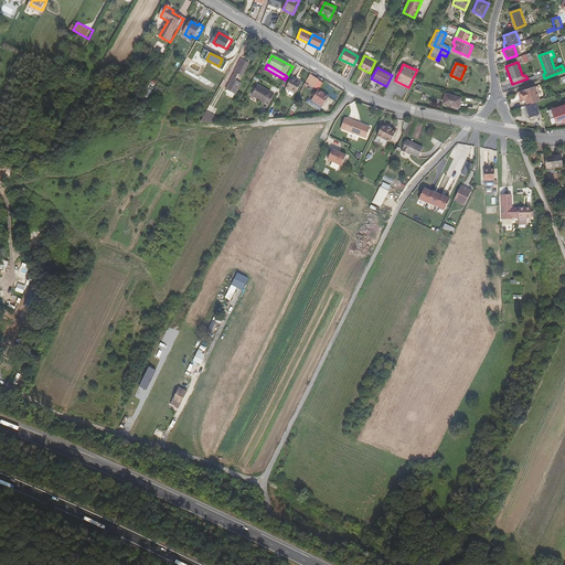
[(247,73),(240,68),(235,75),(241,78),(237,84),(233,82),(226,95),(233,98),(241,86),(240,86),(247,73)]
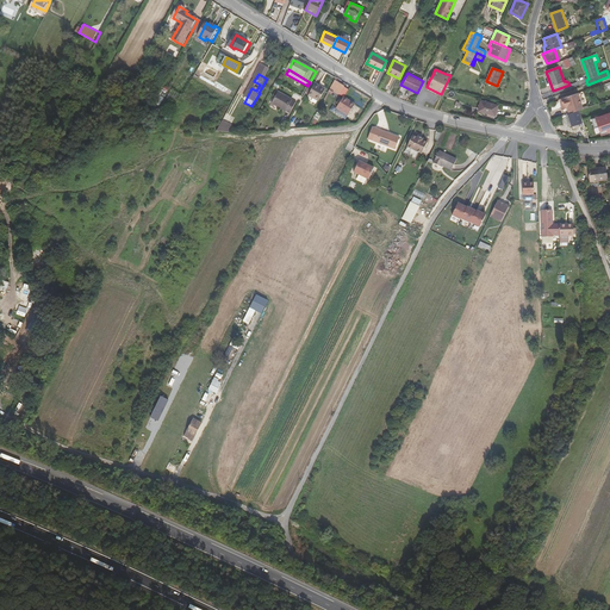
[(337,85),(332,92),(340,97),(344,89),(337,85)]
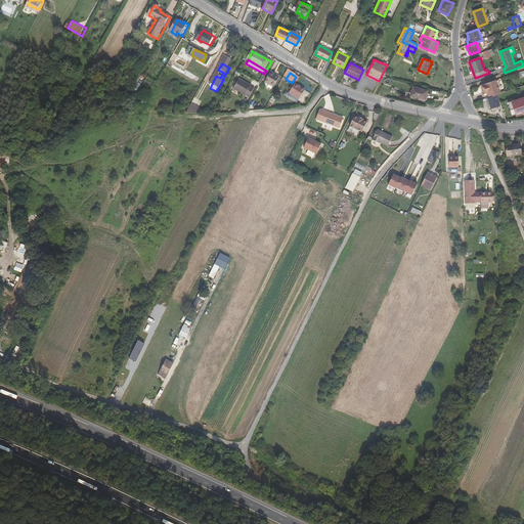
[(271,74),(266,84),(275,89),(281,79),(271,74)]
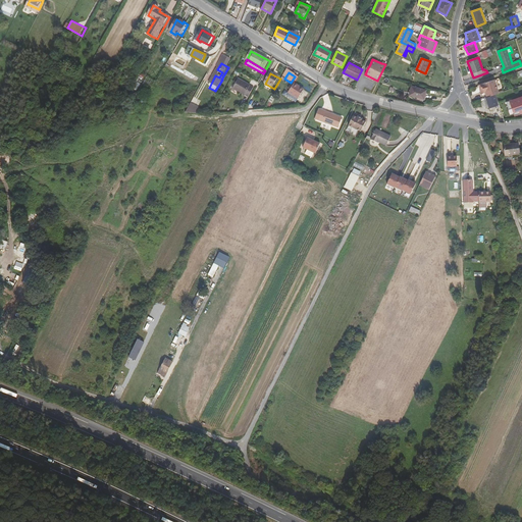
[(236,85),(233,89),(249,97),(254,88),(239,79),(238,81),(236,80),(233,84),(236,85)]
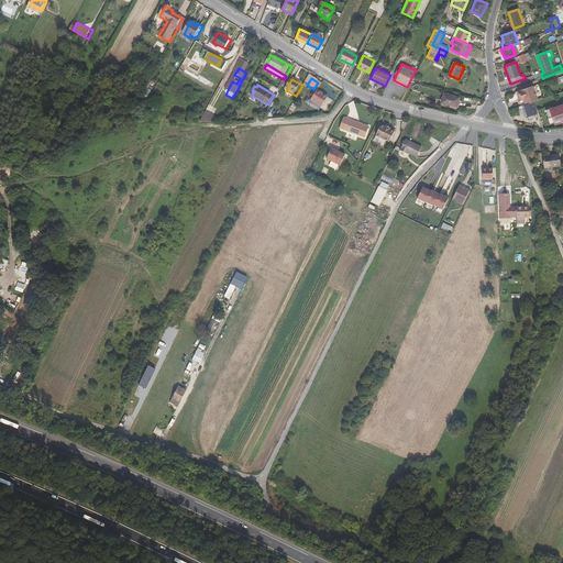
[(519,101),(521,107),(523,106),(533,102),(534,102),(538,100),(533,86),(518,91),(520,97),(521,97),(522,100),(519,101)]
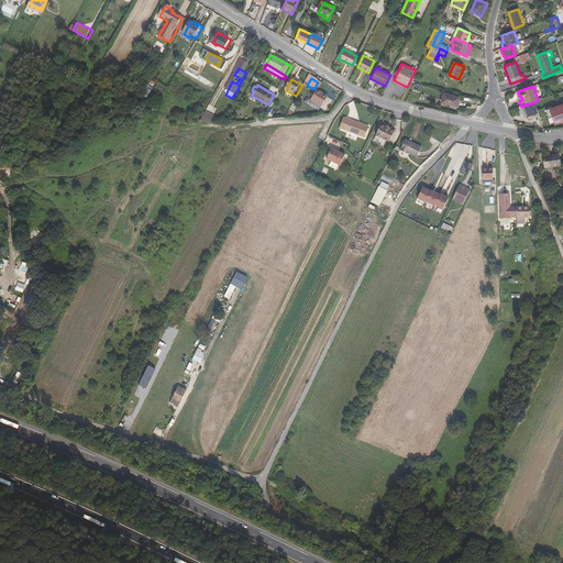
[(312,99),(315,100),(313,102),(323,109),(330,99),(319,92),(317,96),(315,95),(312,99)]
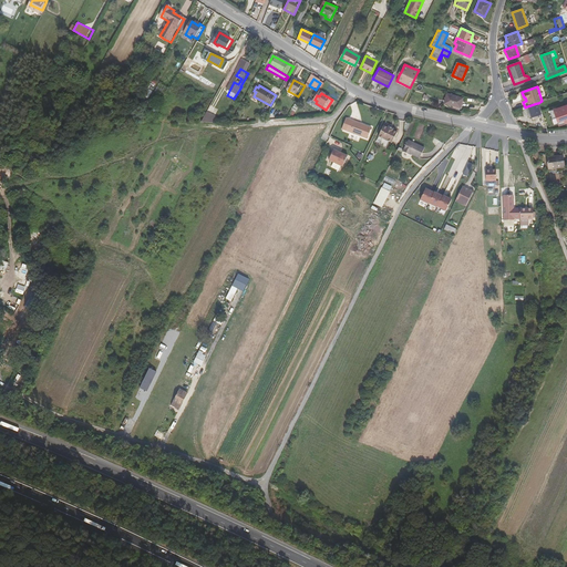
[(463,98),(447,93),(444,103),(460,107),(463,98)]
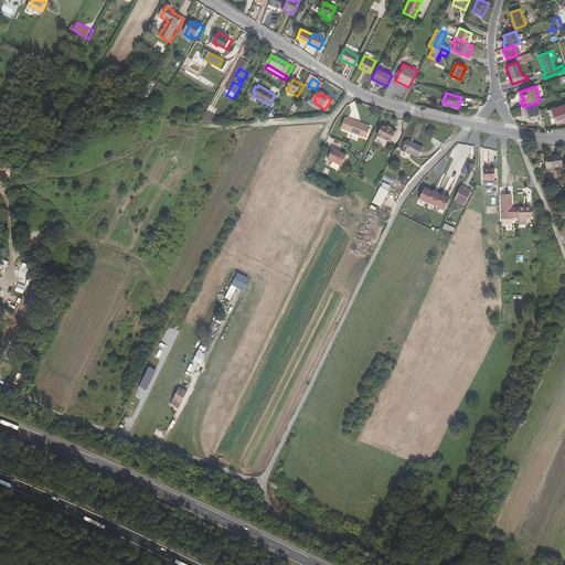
[(540,114),(535,103),(525,106),(530,118),(540,114)]
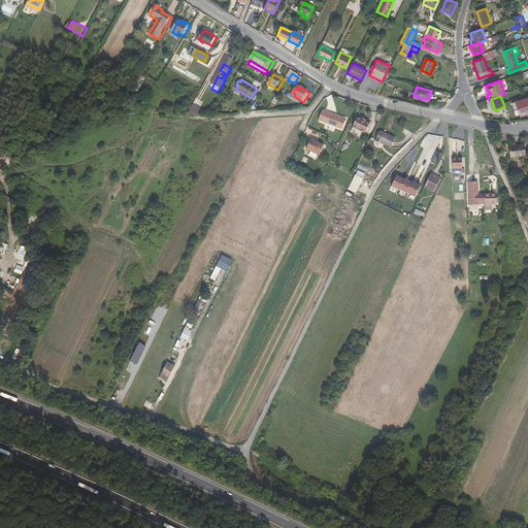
[(527,97),(513,103),(516,110),(519,109),(521,118),(527,114),(527,97)]
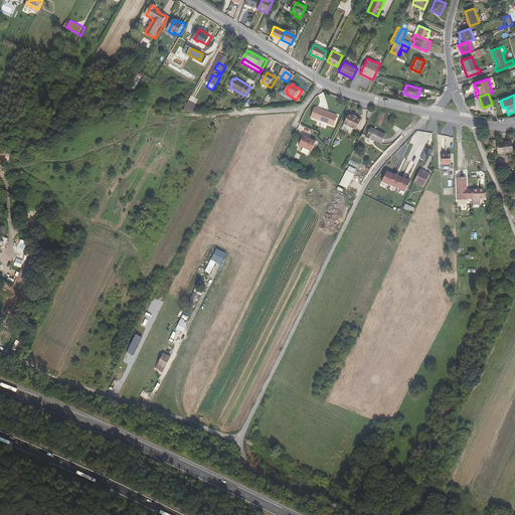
[(189,104),(184,113),(194,114),(197,108),(189,104)]
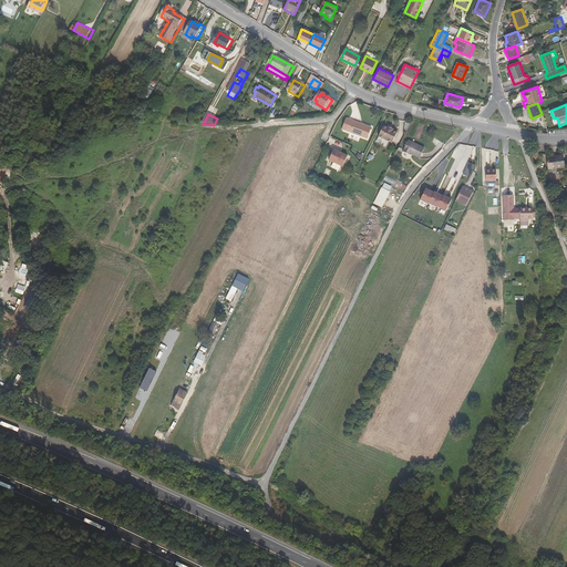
[(353,120),(349,130),(369,140),(374,130),(364,125),(362,124),(362,123),(353,120)]
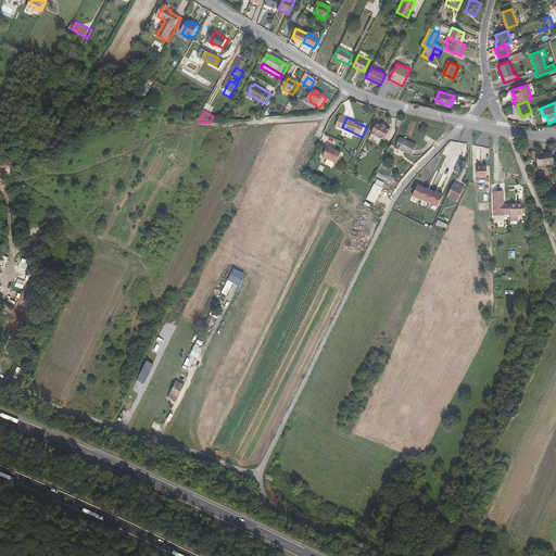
[(379,125),(374,136),(387,142),(392,131),(388,129),(389,128),(383,126),(383,127),(379,125)]
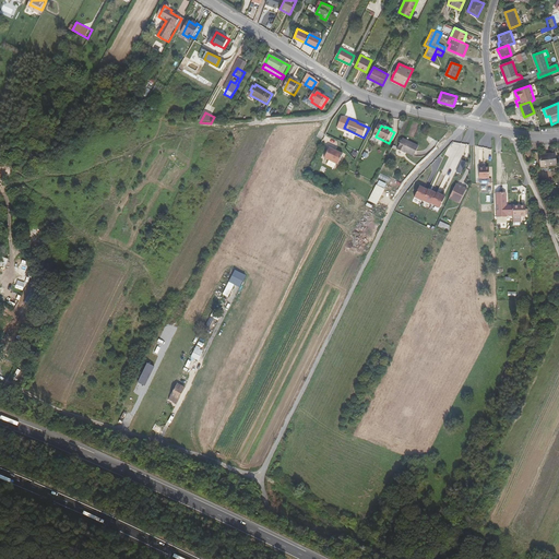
[(400,151),(406,154),(412,143),(405,140),(400,151)]
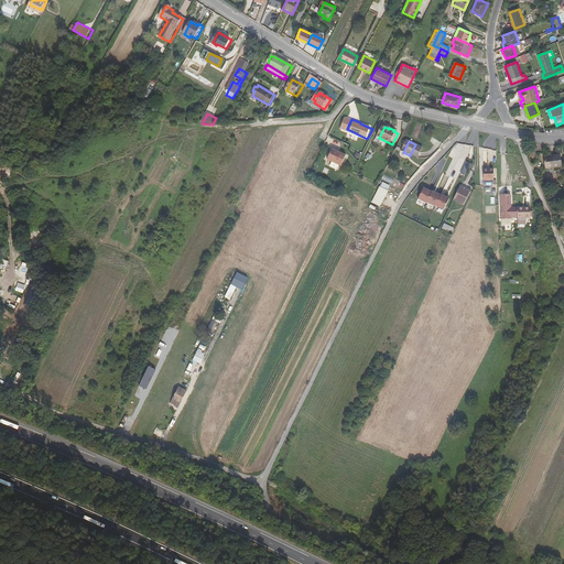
[(425,149),(415,144),(410,155),(410,156),(411,154),(420,159),(425,149)]
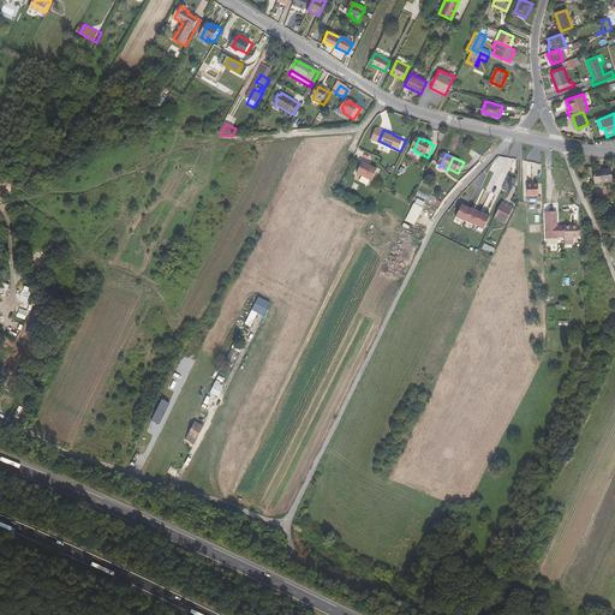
[(378,175),(364,168),(358,180),(372,187),(378,175)]
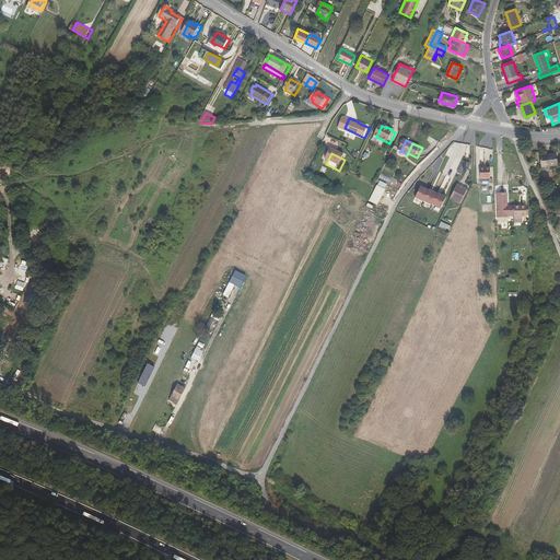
[(539,155),(541,167),(558,165),(557,153),(539,155)]
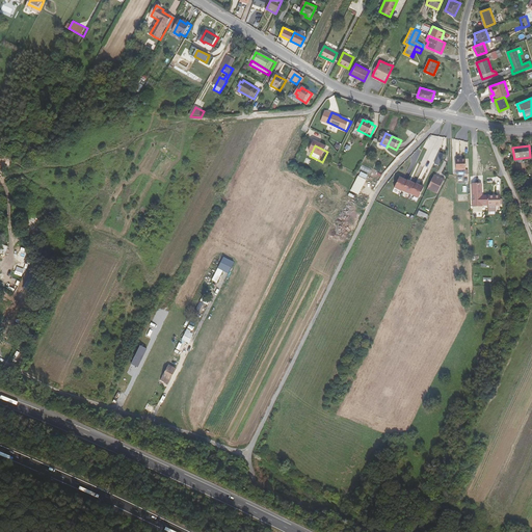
[(466,159),(456,159),(456,170),(466,170),(466,159)]
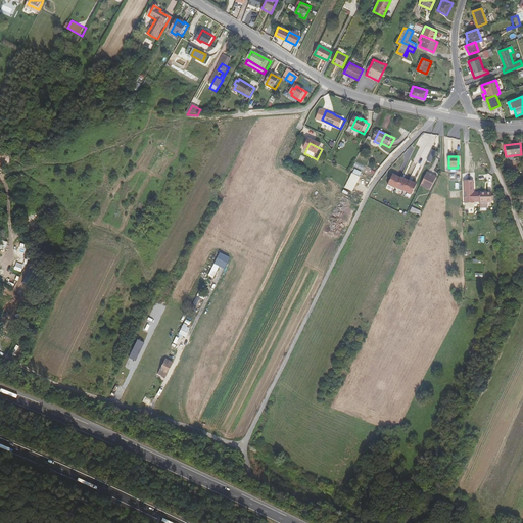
[(360,178),(352,174),(345,188),(352,191),(360,178)]
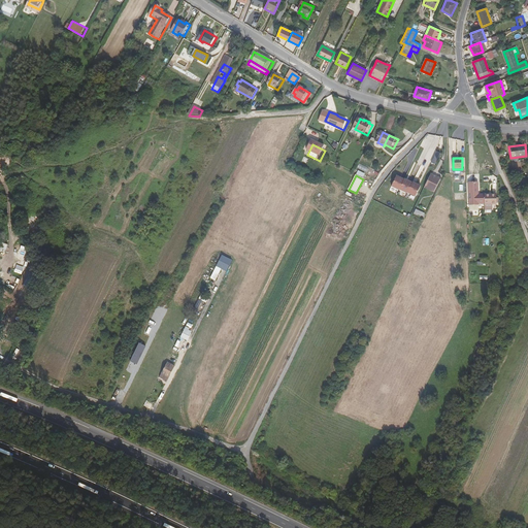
[(397,177),(392,188),(399,192),(400,191),(404,182),(397,177)]
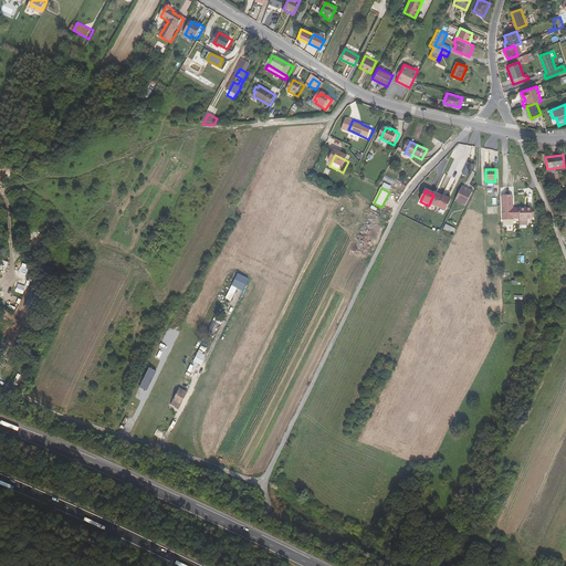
[(464,195),(460,192),(456,202),(467,208),(473,195),(467,191),(464,195)]
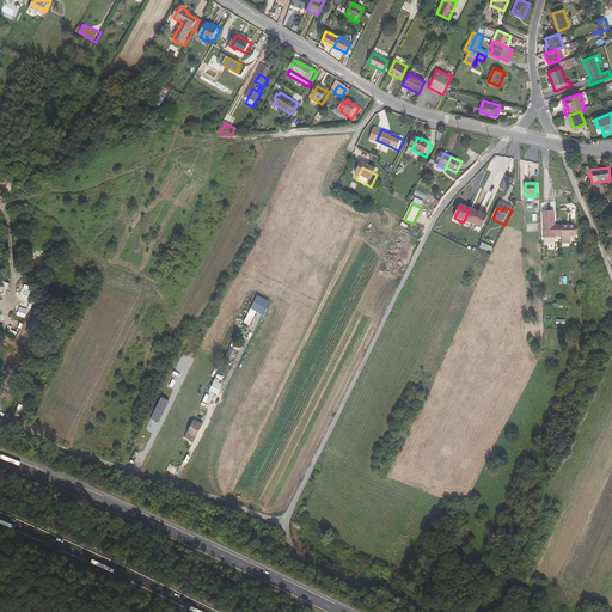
[(469,210),(464,221),(472,226),(473,225),(478,213),(470,209),(469,210)]
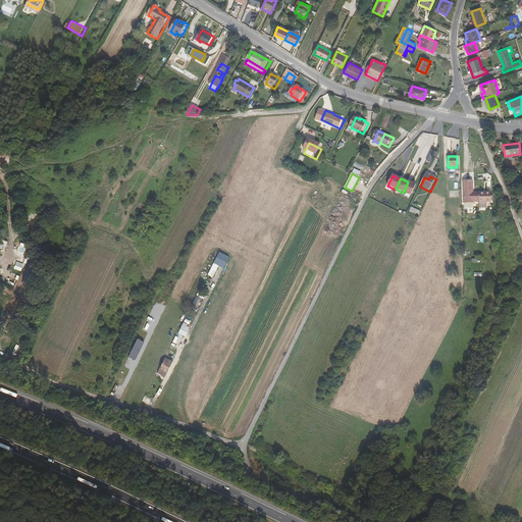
[(472,180),(463,180),(463,203),(474,203),(474,201),(480,201),(480,202),(492,202),(492,193),(487,193),(487,194),(480,194),(480,193),(476,193),(476,194),(472,194),(472,180)]
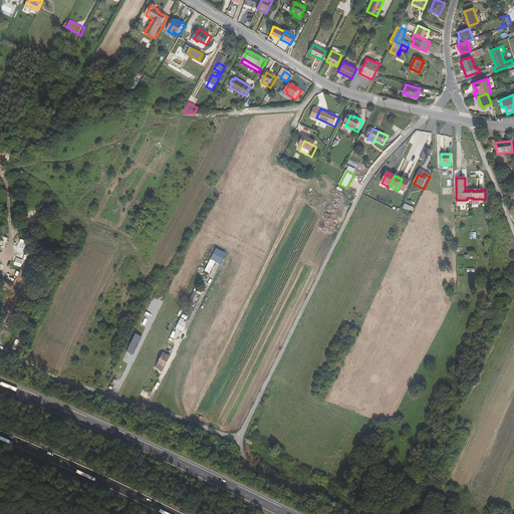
[(402,179),(398,189),(405,193),(410,183),(403,179),(402,179)]
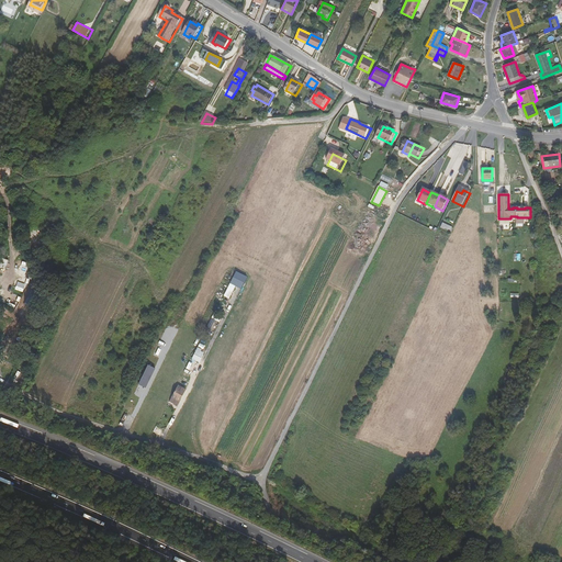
[(444,224),(441,229),(450,234),(452,228),(444,224)]
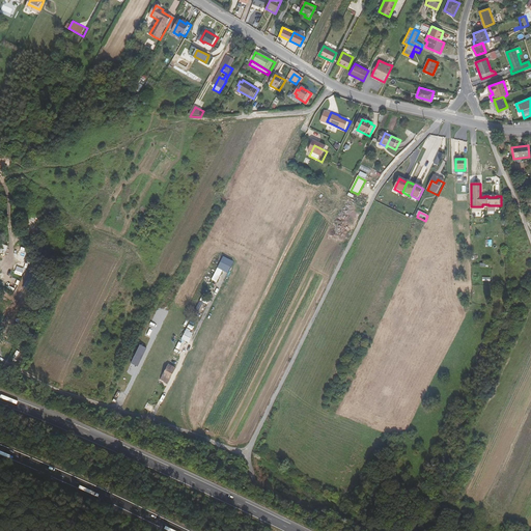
[(27,263),(24,262),(28,250),(22,248),(14,273),(23,276),(27,263)]
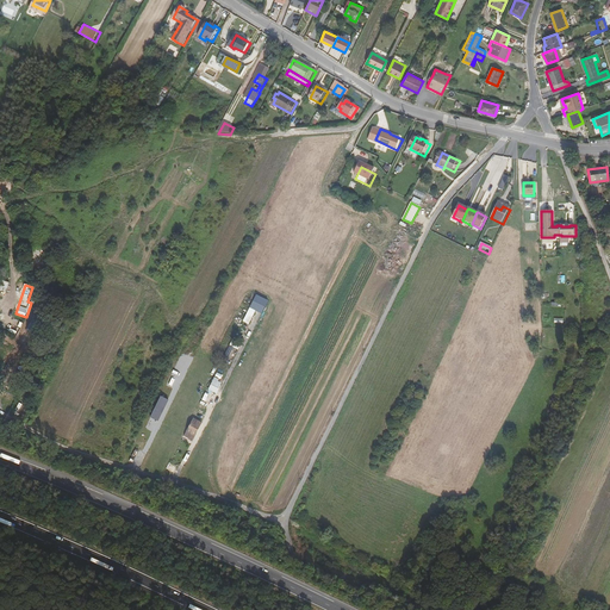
[(250,307),(262,313),(268,299),(256,294),(250,307)]
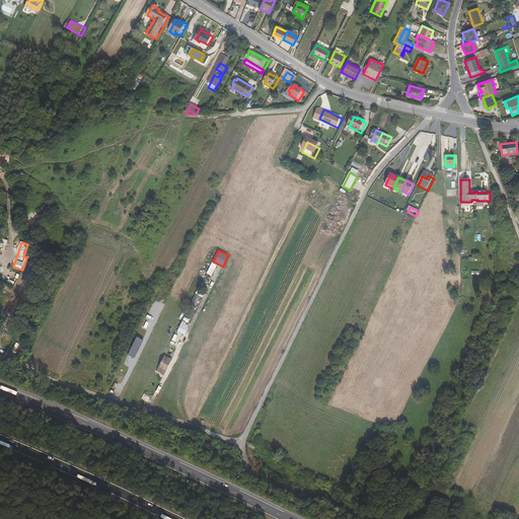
[(191,302),(197,305),(203,295),(197,292),(191,302)]
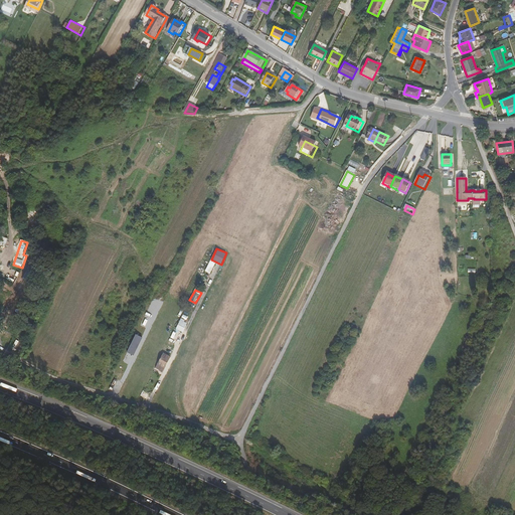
[(174,334),(181,337),(185,328),(182,327),(183,325),(179,323),(174,334)]
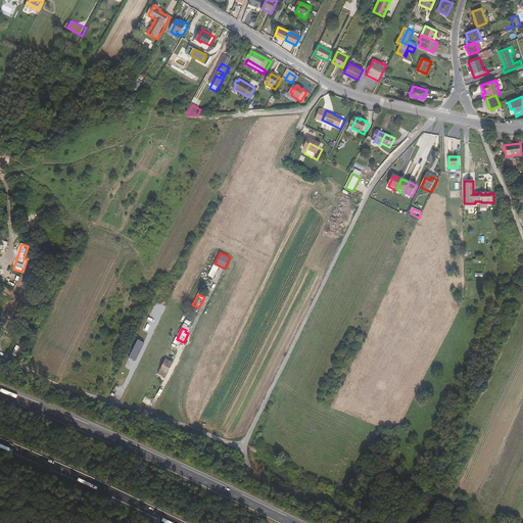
[(136,361),(145,342),(138,339),(129,358),(136,361)]
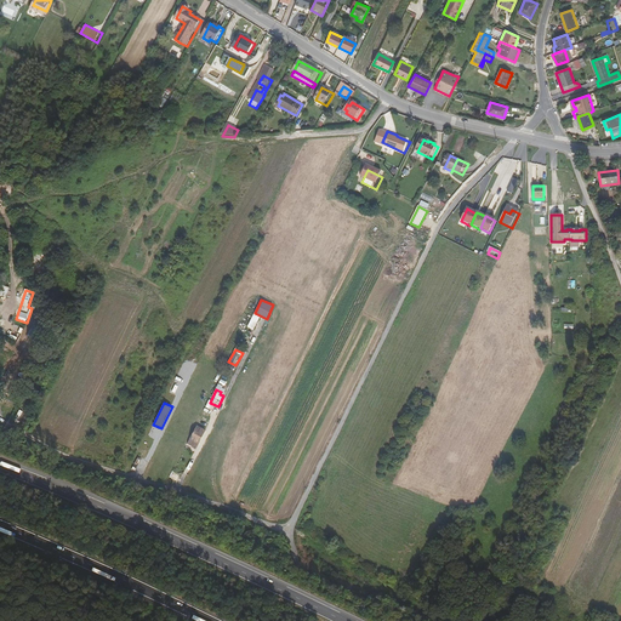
[(195,431),(188,445),(197,450),(204,436),(195,431)]
